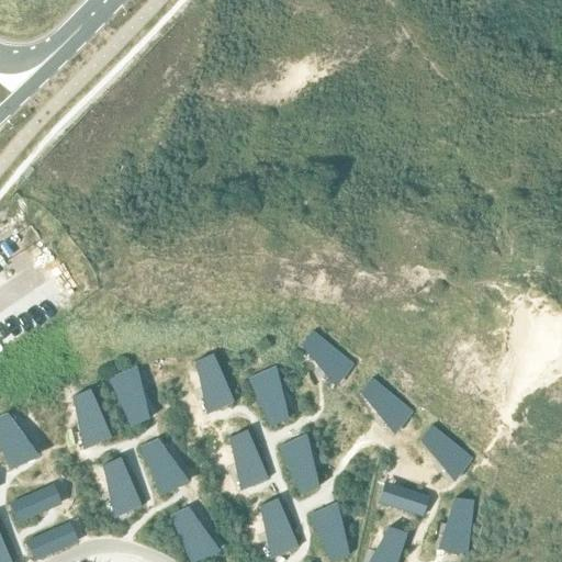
[(313,328),(301,344),(343,378),(355,362),(313,328)]
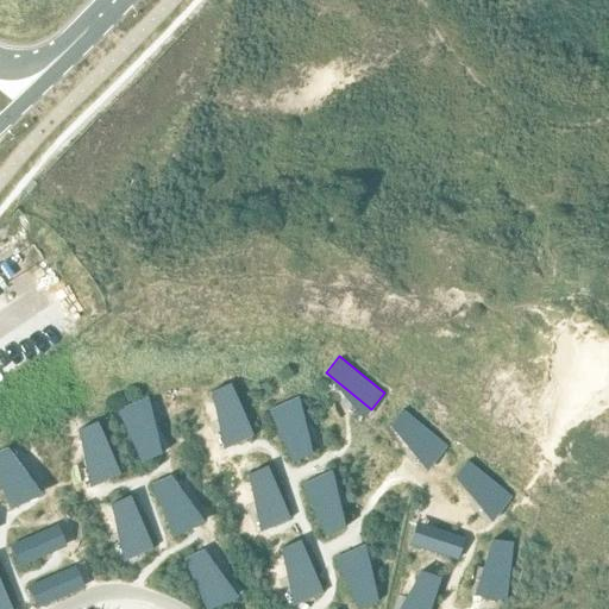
[(228,383),(209,391),(233,445),(252,437),(228,383)]
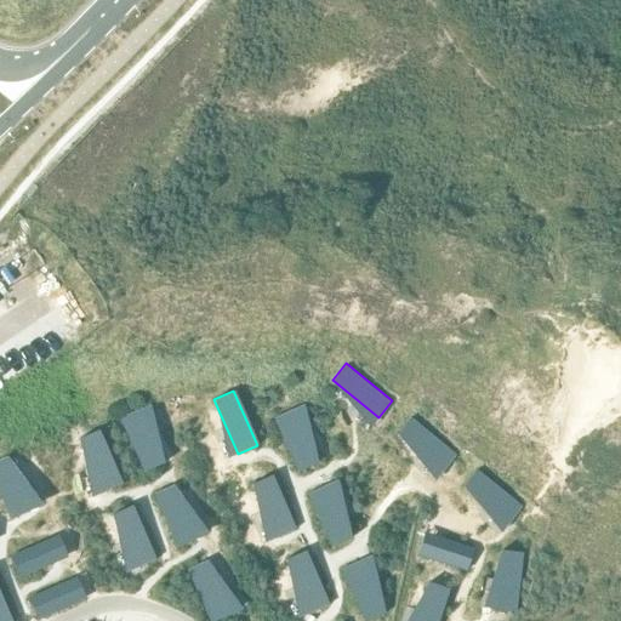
[(292,408),(273,416),(297,471),(317,462),(292,408)]
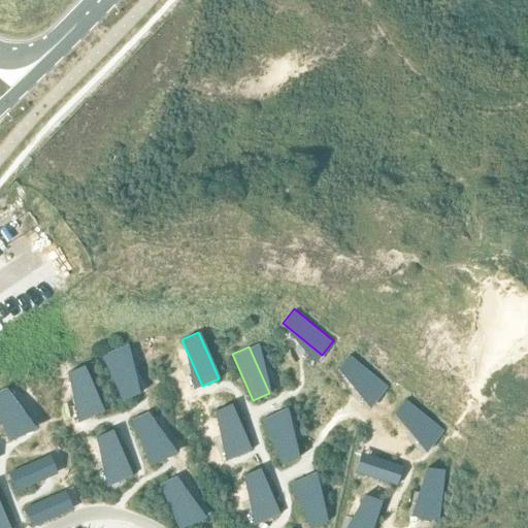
[(119,349),(102,356),(123,402),(139,394),(119,349)]
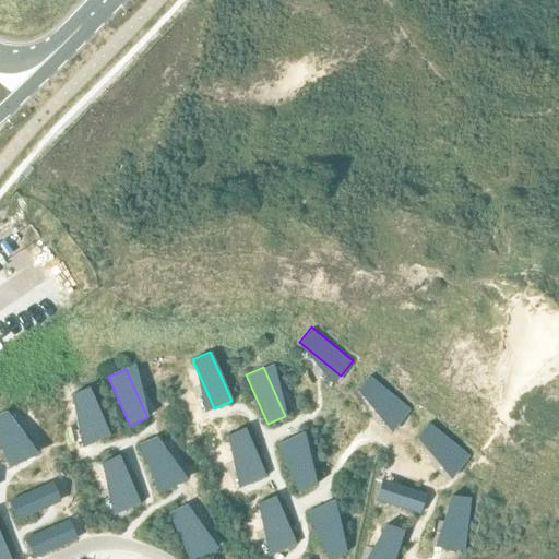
[(370,375),(358,390),(400,424),(412,408),(370,375)]
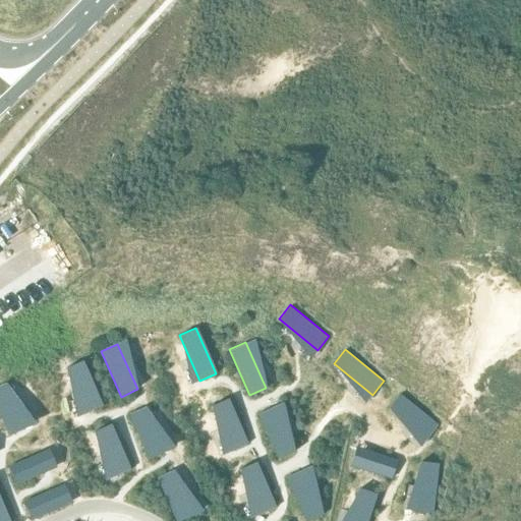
[(83,360),(66,367),(88,413),(104,406),(83,360)]
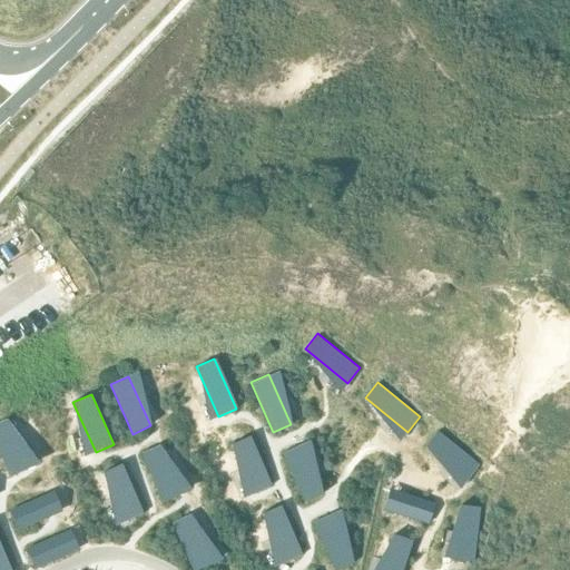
[(7,419),(0,421),(0,452),(11,477),(29,469),(7,419)]
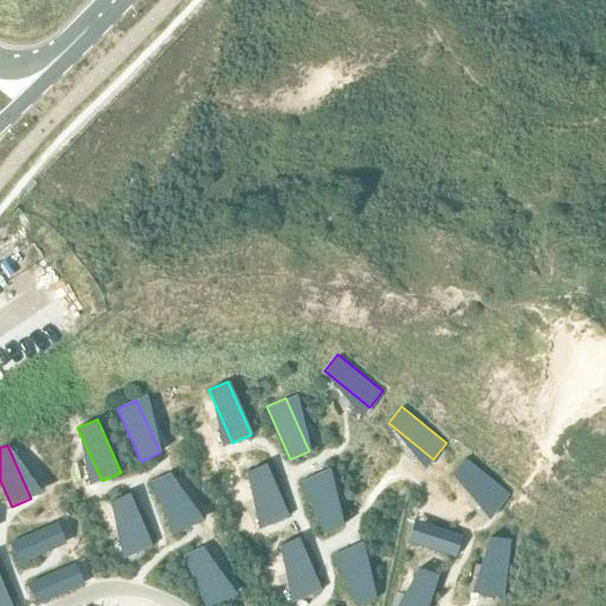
[(465,457),(451,474),(497,510),(510,494),(465,457)]
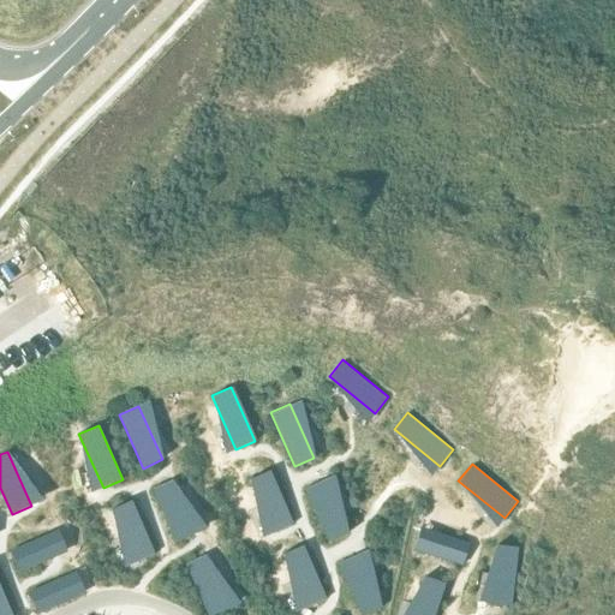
[(269,470),(249,478),(274,532),(293,524),(269,470)]
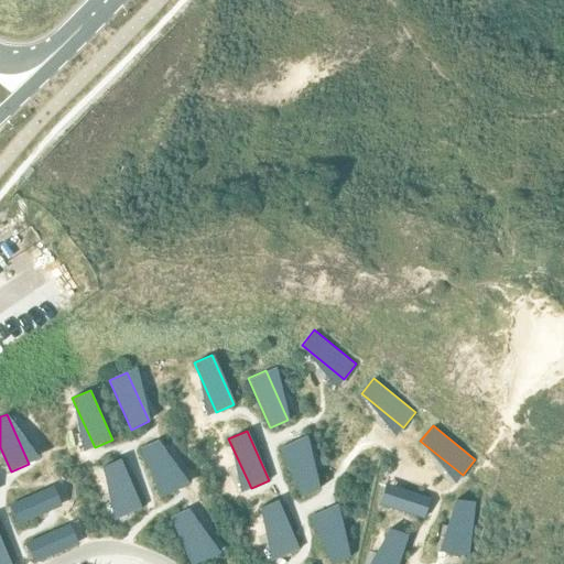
[(296,438),(279,446),(301,496),(318,488),(296,438)]
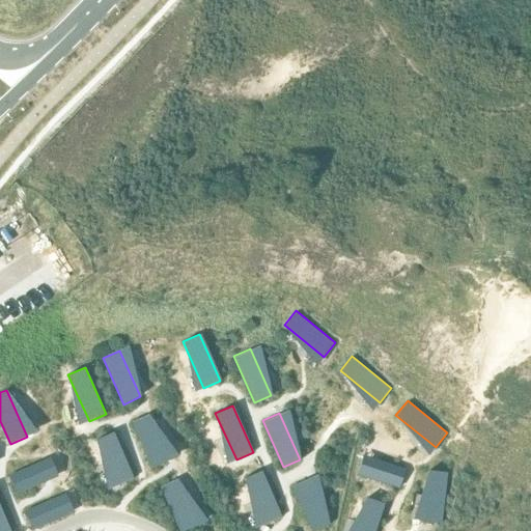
[(147,414),(131,422),(151,469),(168,460),(147,414)]
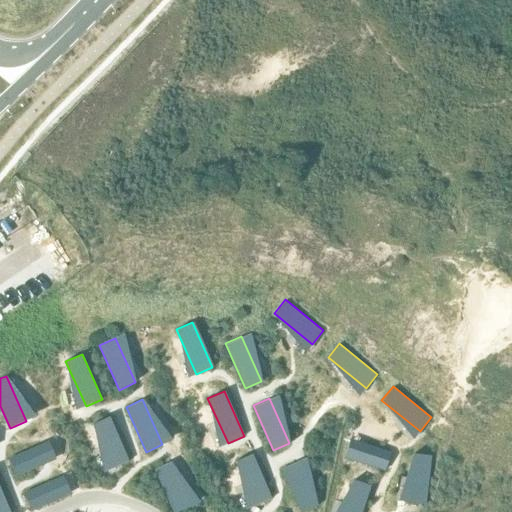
[(109,415),(92,423),(113,468),(129,460),(109,415)]
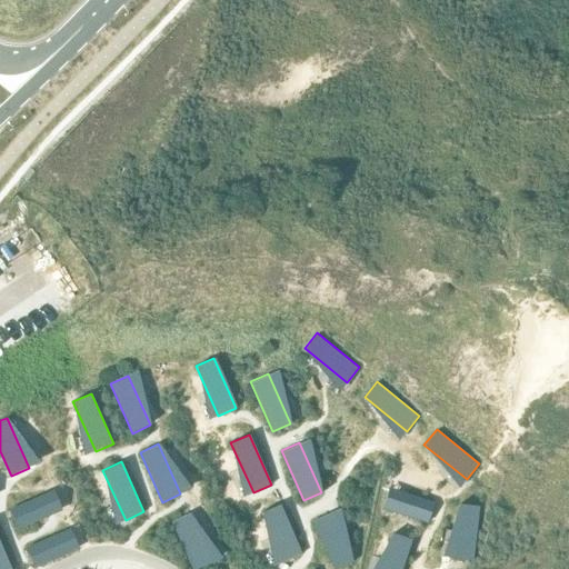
[(399,490),(392,511),(428,522),(436,501),(399,490)]
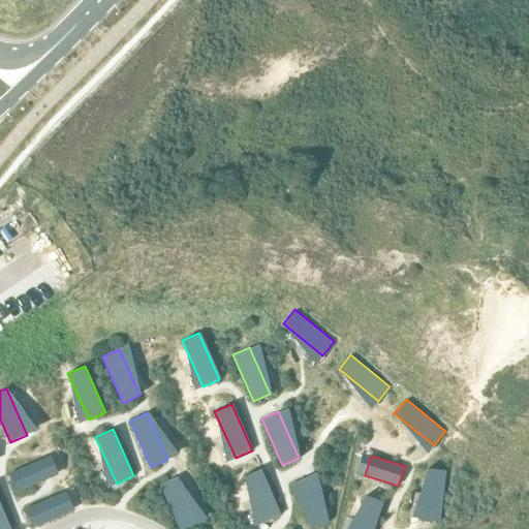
[(41,459),(9,473),(18,492),(50,478),(41,459)]
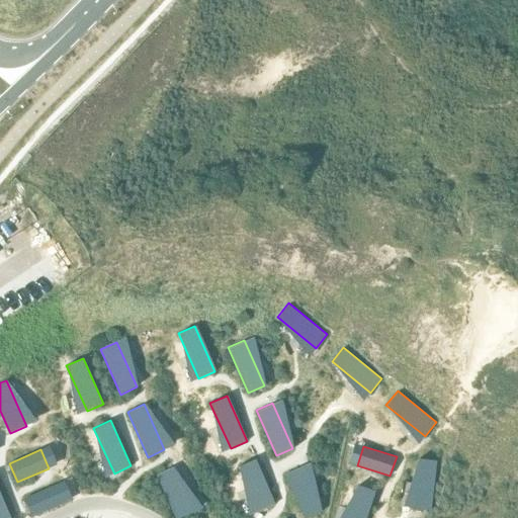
[(420,457),(413,507),(431,510),(437,460),(420,457)]
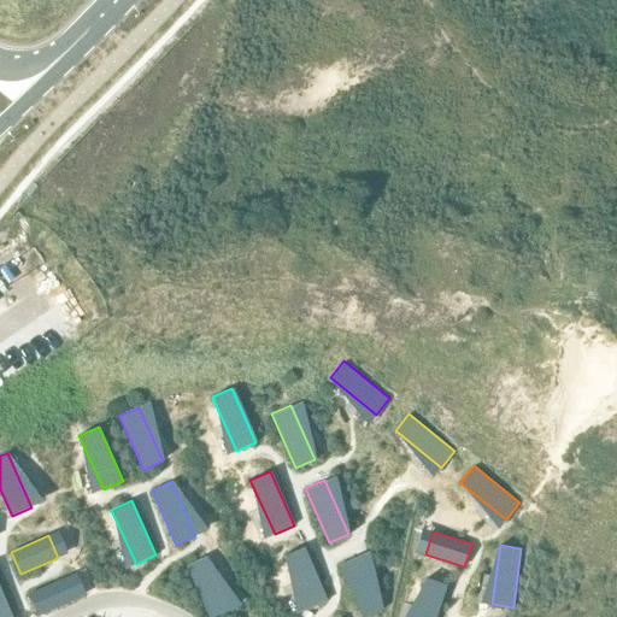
[(303,546),(283,556),(307,609),(327,600),(303,546)]
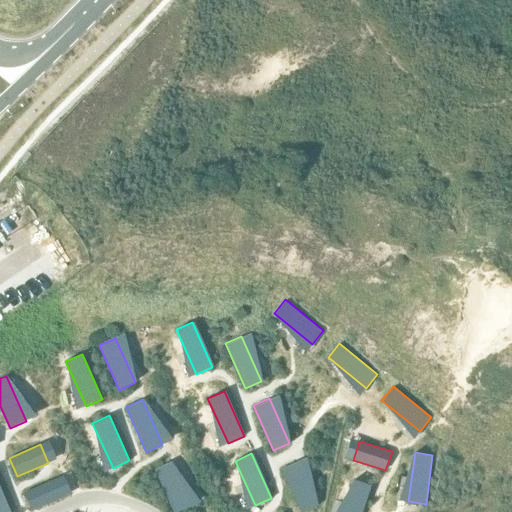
[(170,461),(154,468),(173,511),(176,511),(190,506),(170,461)]
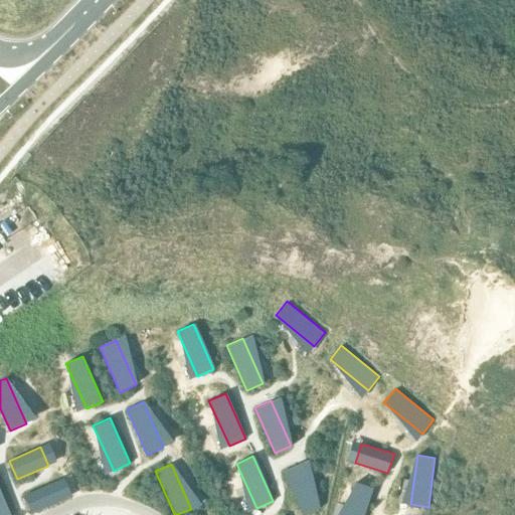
[(299,464),(283,471),(302,514),(305,514),(319,509),(299,464)]
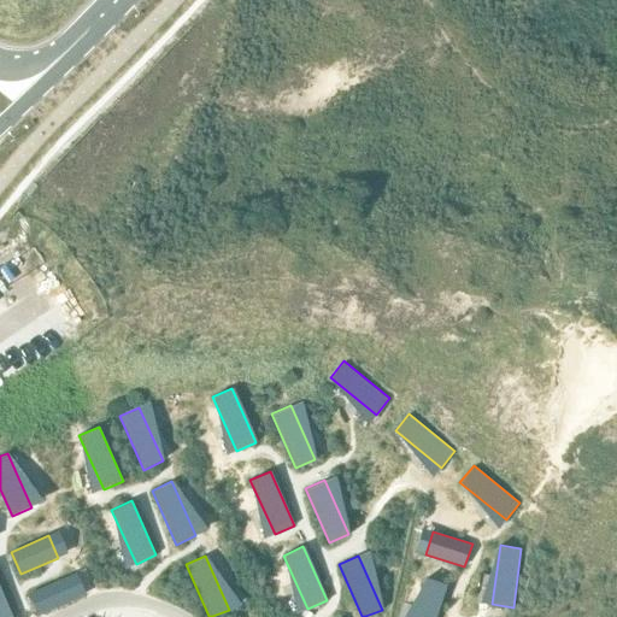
[(66,577),(29,594),(39,616),(76,600),(66,577)]
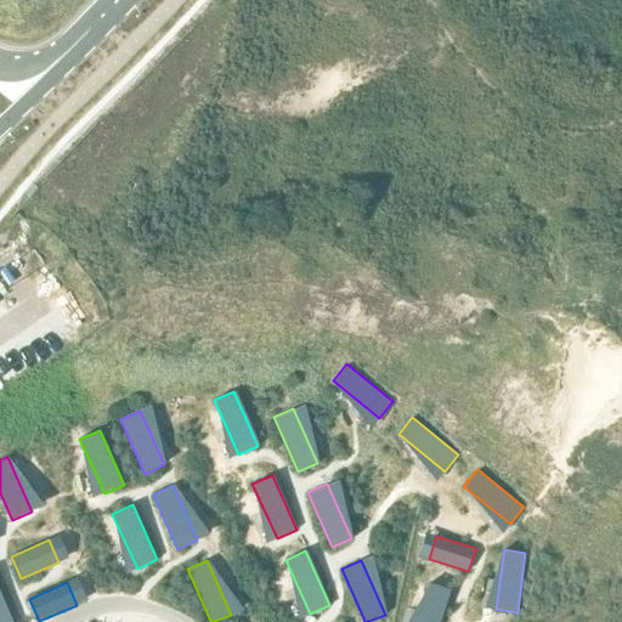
[(430,582),(417,621),(440,621),(451,589),(430,582)]
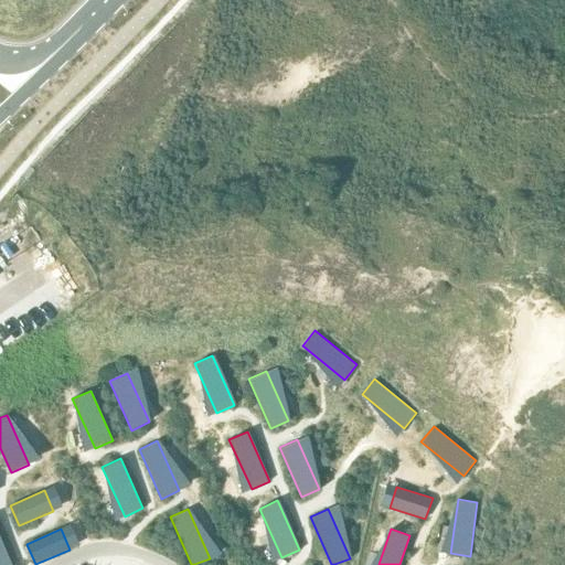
[(12,564),(0,537),(0,564),(12,564)]
